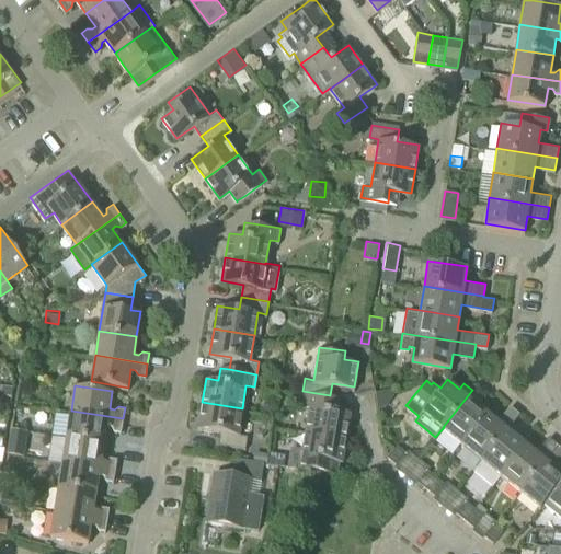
[(391,385),(375,388),(377,404),(384,403),(392,391),(391,385)]
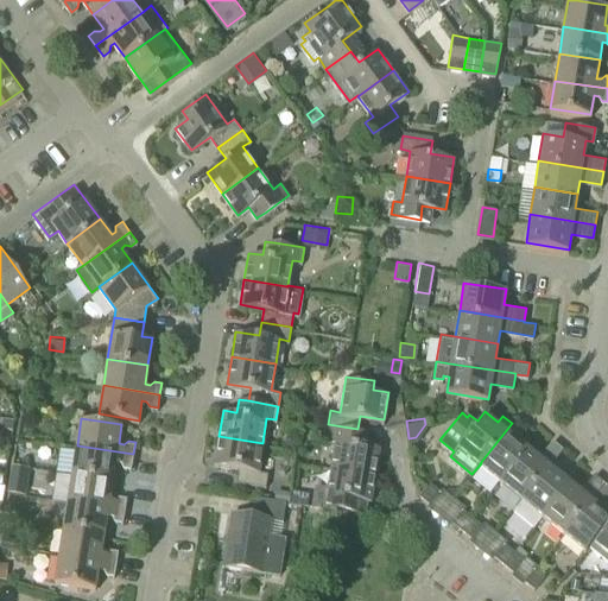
[(512,423),(480,463),(481,463),(501,480),(529,447),(517,437),(521,431),(512,423)]
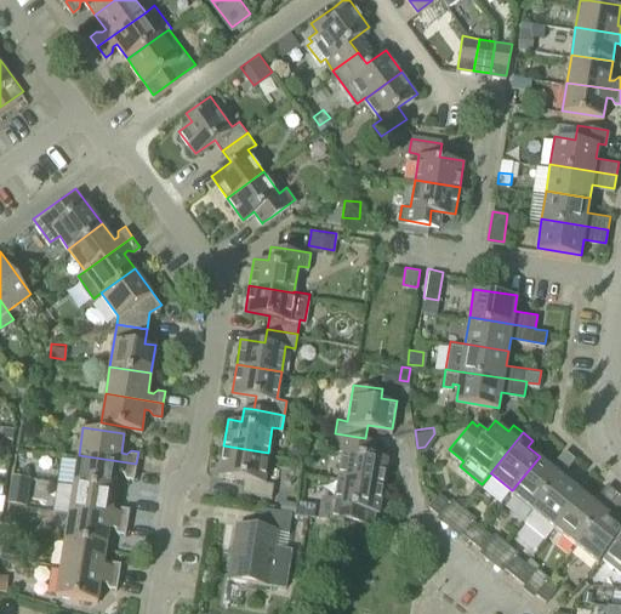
[(365,438),(335,433),(334,448),(343,449),(339,476),(383,483),(387,455),(364,452),(365,438)]
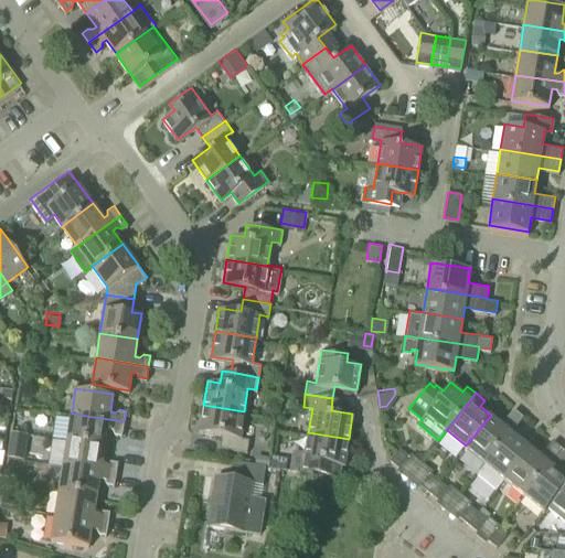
[(203,405),(200,429),(221,432),(220,446),(247,450),(248,437),(241,436),(244,411),(203,405)]
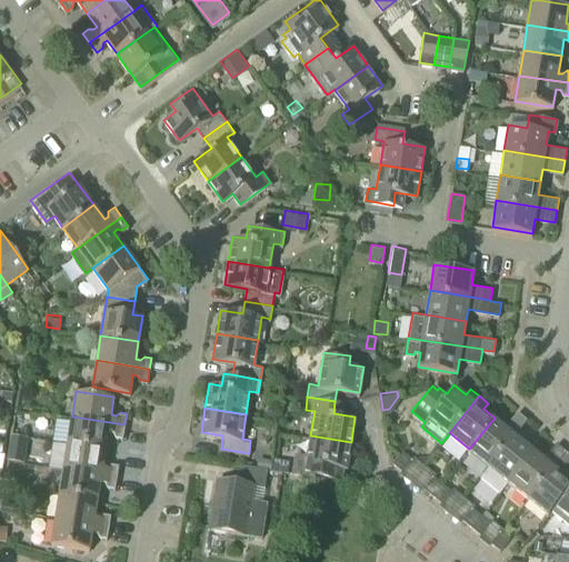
[(265,409),(263,417),(278,419),(279,411),(265,409)]
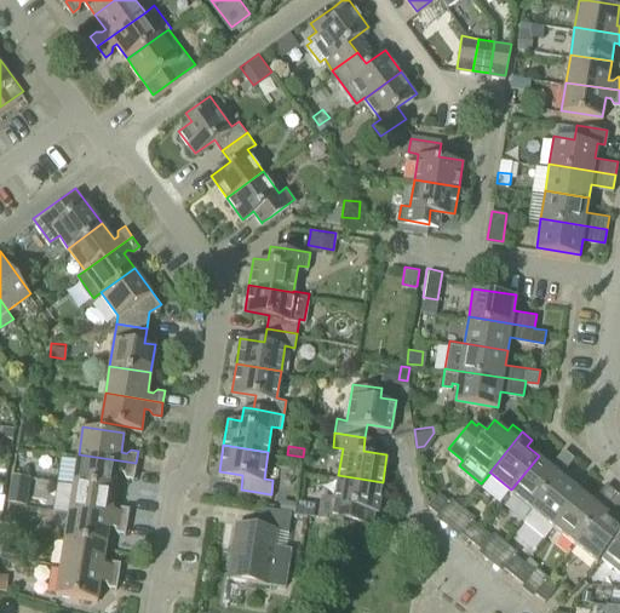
[(539,456),(511,490),(532,506),(564,467),(574,456),(563,447),(562,448),(549,464),(539,456)]
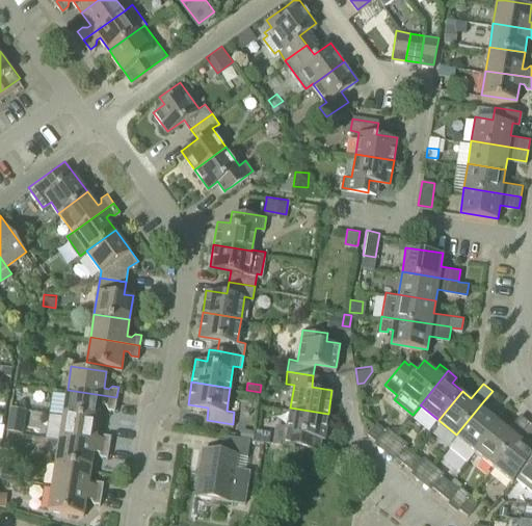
[(68,390),(63,414),(99,419),(101,403),(105,403),(108,408),(115,409),(116,397),(68,390)]
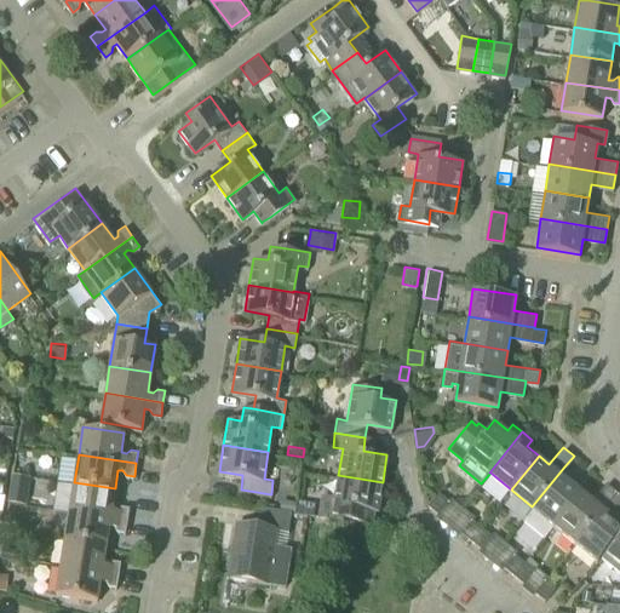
[(532,506),(523,517),(544,536),(554,525),(581,491),(569,481),(574,475),(564,467),(532,506)]
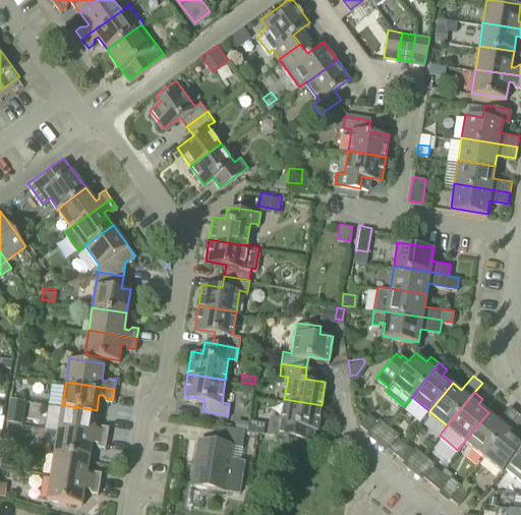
[(26,413),(29,396),(12,394),(10,412),(26,413)]
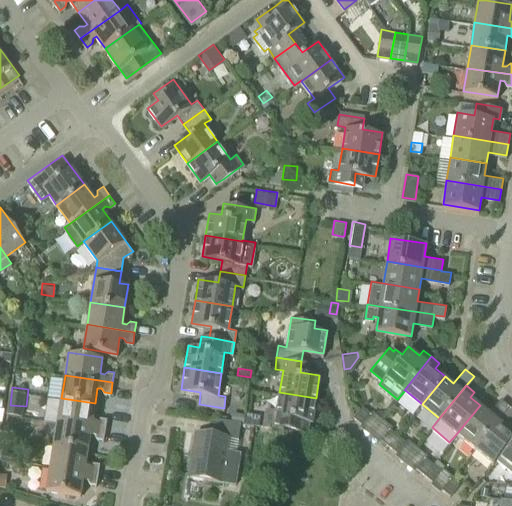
[(276,408),(267,407),(264,423),(305,430),(306,418),(312,419),(316,398),(279,392),(276,408)]
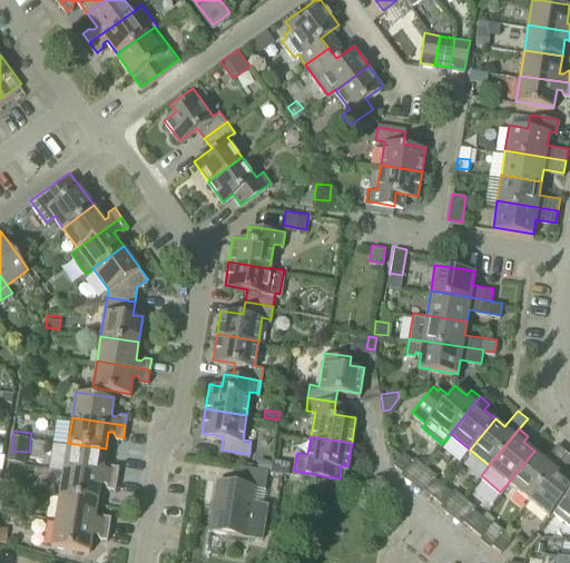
[(534,451),(509,482),(528,496),(566,450),(557,442),(544,458),(534,451)]
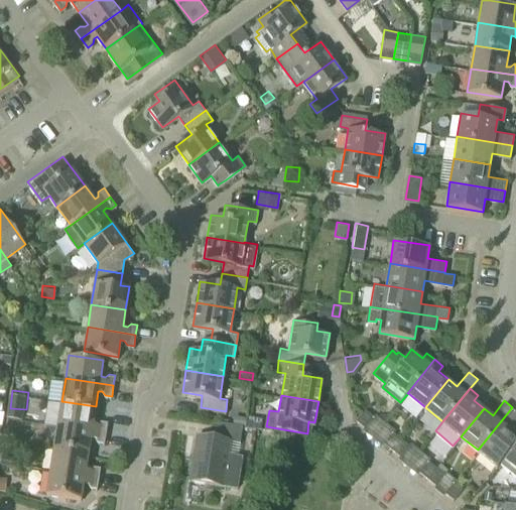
[(61,401),(57,423),(106,431),(108,420),(101,419),(98,422),(94,422),(96,406),(61,401)]
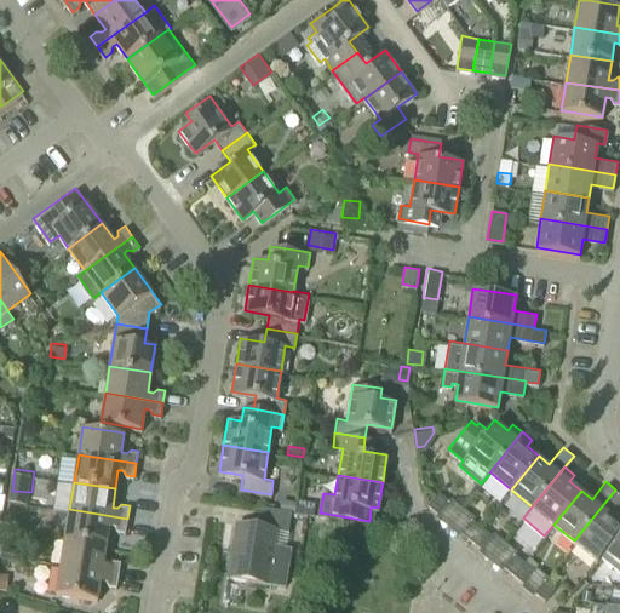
[(438,490),(436,493),(428,503),(437,511),(448,498),(438,490)]
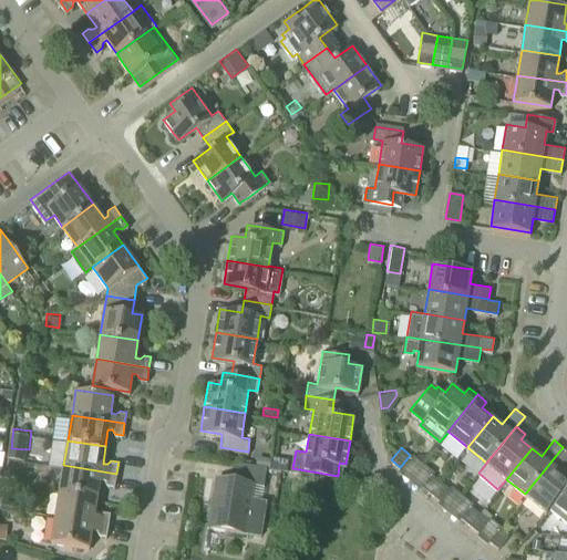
[(563,447),(525,494),(546,511),(550,506),(548,505),(566,480),(566,476),(560,470),(564,466),(565,466),(566,464),(566,449),(565,448),(563,447)]
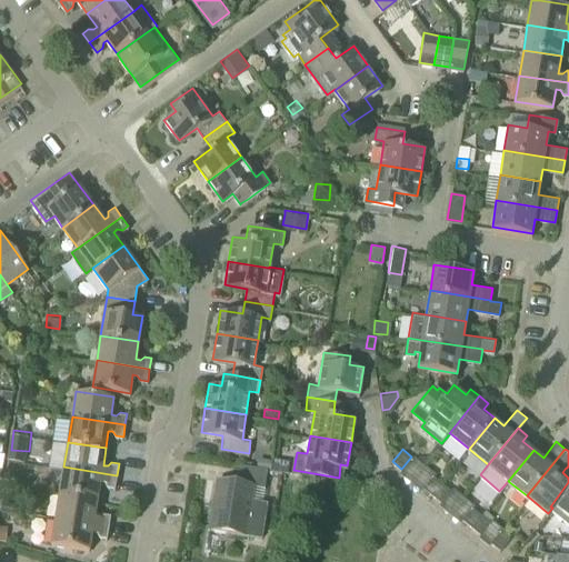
[(257,453),(256,462),(269,464),(271,455),(257,453)]
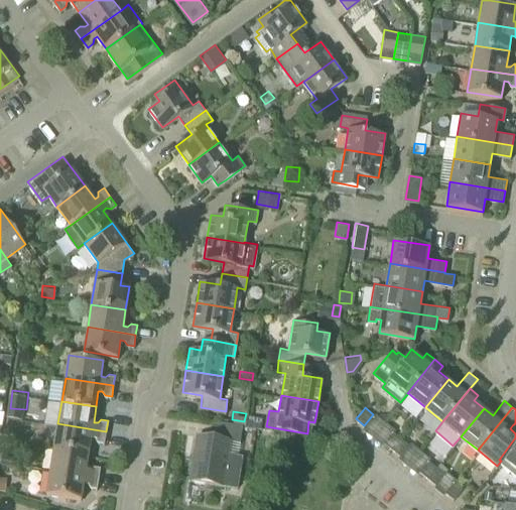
[(245,422),(259,425),(261,414),(247,412),(245,422)]
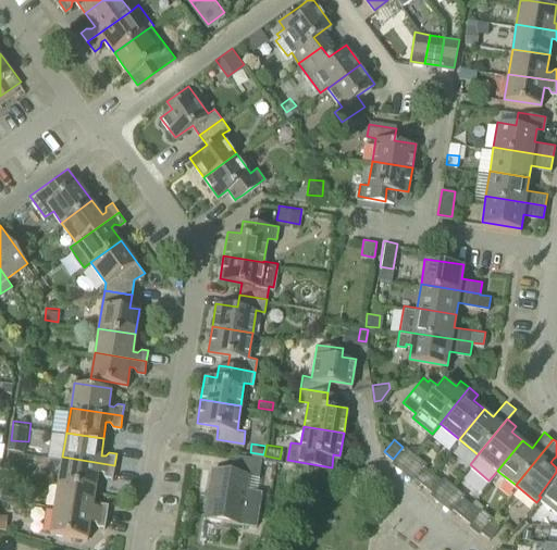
[(212,466),(205,515),(240,521),(255,523),(260,490),(246,488),(248,473),(259,475),(261,457),(233,452),(231,470),(212,466)]
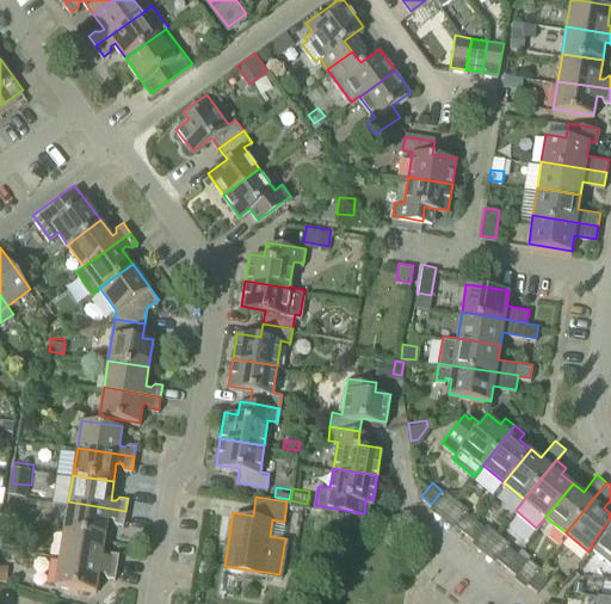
[(68,501),(65,529),(105,535),(107,517),(112,517),(116,522),(124,523),(125,511),(68,501)]
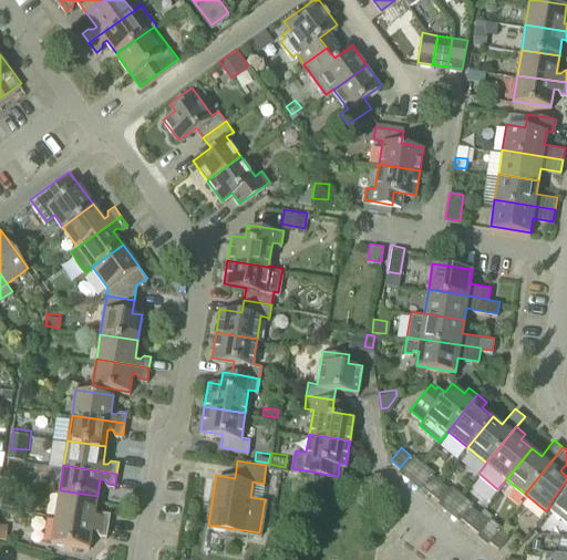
[(431,491),(441,479),(432,473),(422,485),(431,491)]
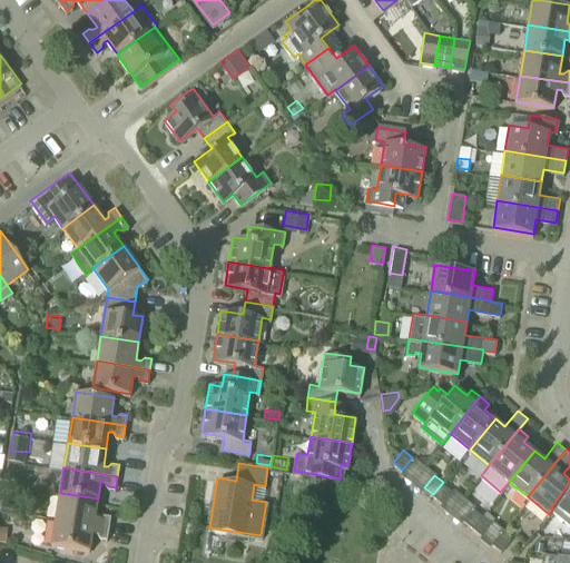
[(452,490),(443,482),(433,494),(442,502),(452,490)]
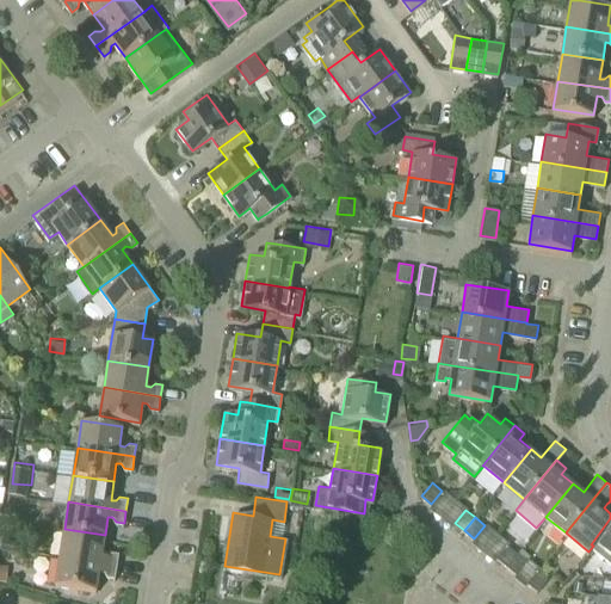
[(610,518),(591,544),(593,546),(610,560),(610,518)]
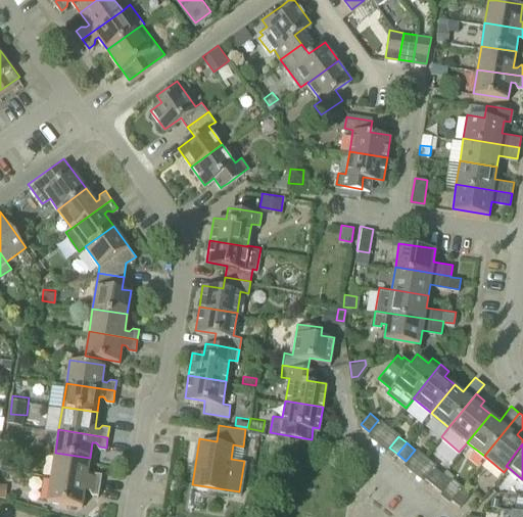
[(55,453),(51,475),(100,483),(102,472),(95,471),(92,474),(88,474),(90,458),(55,453)]
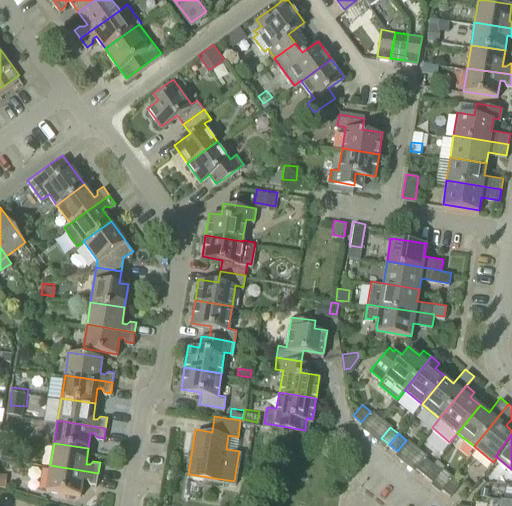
[(0,452),(0,457),(14,460),(15,450),(1,448),(0,452)]
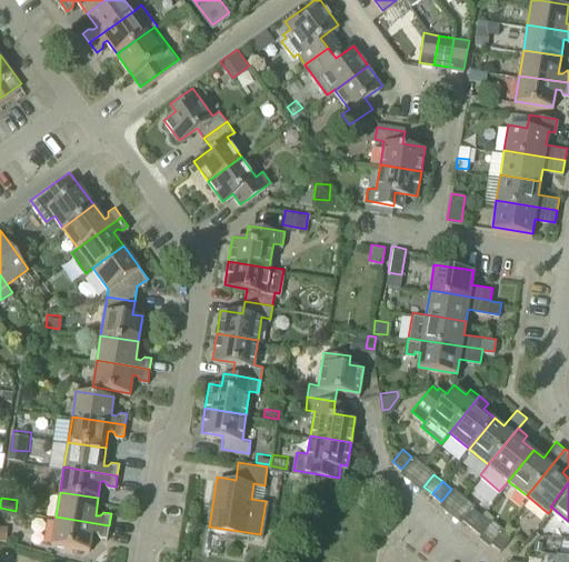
[(471,525),(481,513),(472,505),(462,518),(471,525)]
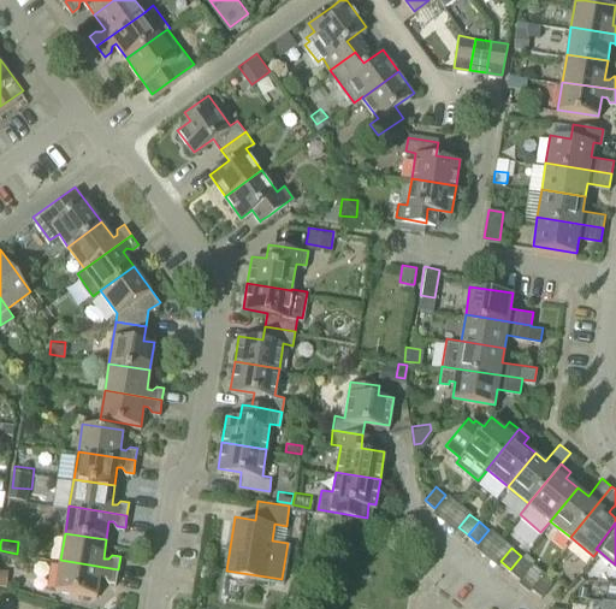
[(531,563),(521,556),(510,569),(520,577),(531,563)]
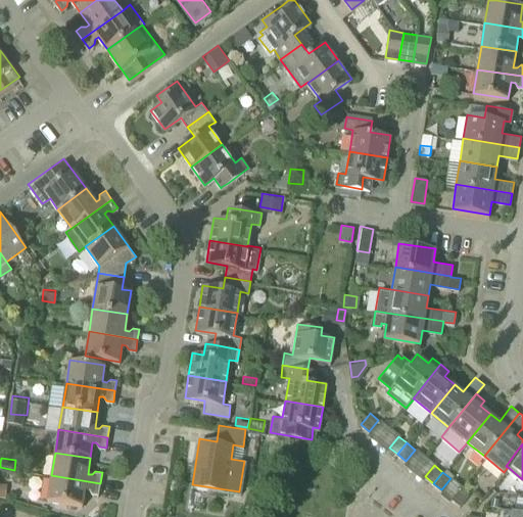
[(100,483),(51,475),(48,500),(83,505),(85,488),(89,489),(92,492),(99,494),(100,483)]
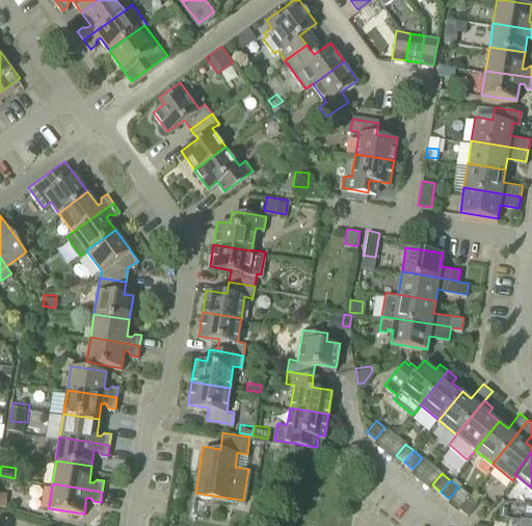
[(459,506),(460,508),(468,514),(477,502),(469,495),(459,506)]
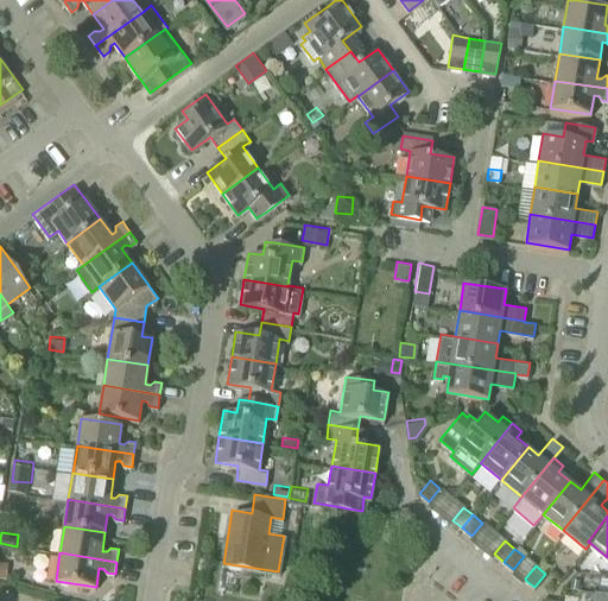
[(607,600),(607,592),(595,589),(595,590),(593,600),(607,600)]
